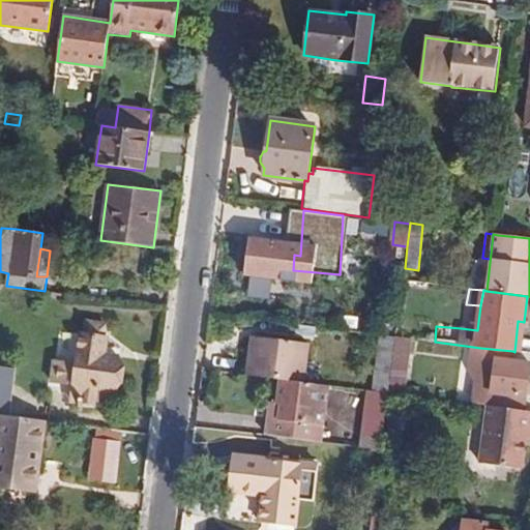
[(519,352),(524,322),(518,321),(514,352),(519,352)]
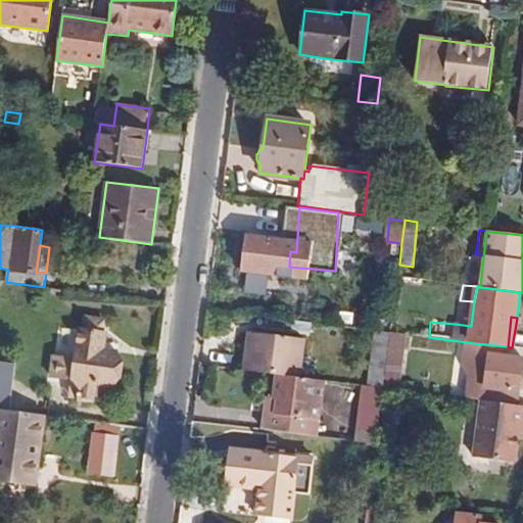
[(75,357),(54,354),(50,379),(72,381),(69,396),(94,398),(94,397),(106,398),(108,387),(113,388),(117,350),(119,342),(105,340),(106,333),(101,332),(104,320),(85,318),(83,330),(80,330),(75,357)]
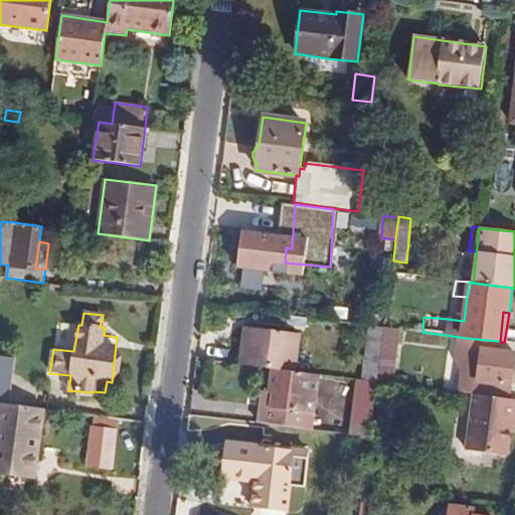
[(377,381),(385,327),(369,325),(363,380),(364,380),(377,381)]
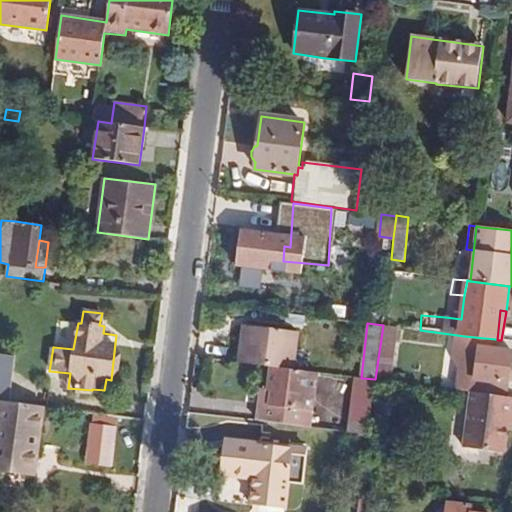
[(246,324),(241,361),(272,366),(293,369),(298,331),(246,324)]
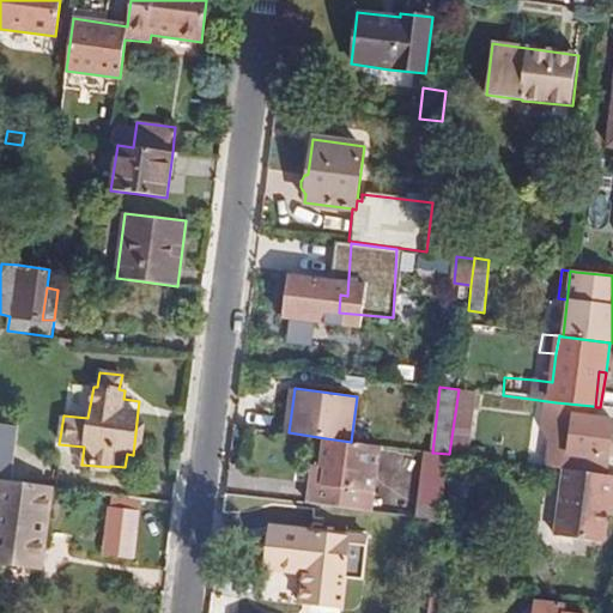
[(468,456),(478,392),(459,389),(449,454),(468,456)]
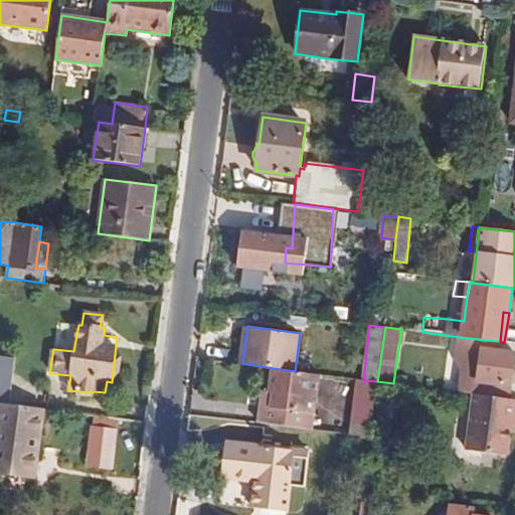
[(474,394),(509,399),(511,384),(514,384),(514,383),(514,371),(513,371),(514,357),(514,353),(497,351),(498,341),(467,338),(466,346),(481,348),(480,360),(475,359),(474,369),(478,370),(477,380),(463,378),(461,392),(474,394)]
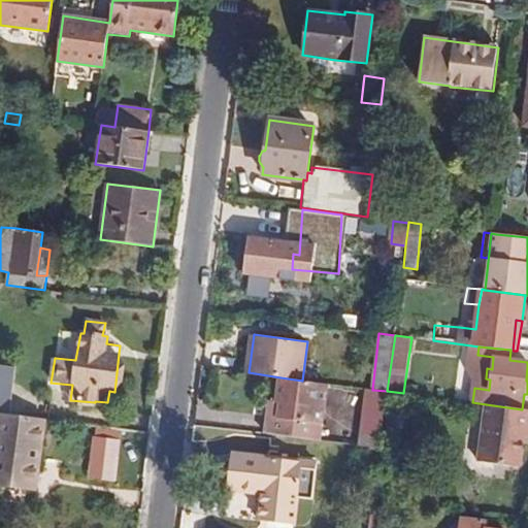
[(0,413),(8,414),(15,367),(0,365),(0,413)]
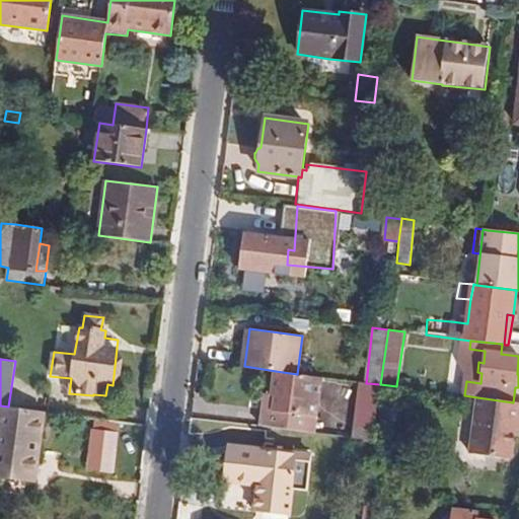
[(315,432),(322,377),(318,377),(297,374),(276,371),(273,394),(276,394),(274,410),(271,409),(264,408),(261,425),(315,432)]
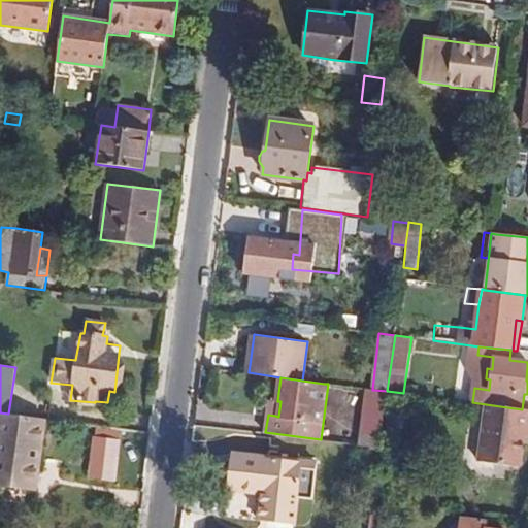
[(385,408),(387,392),(373,390),(367,434),(381,435),(382,428),(385,408)]
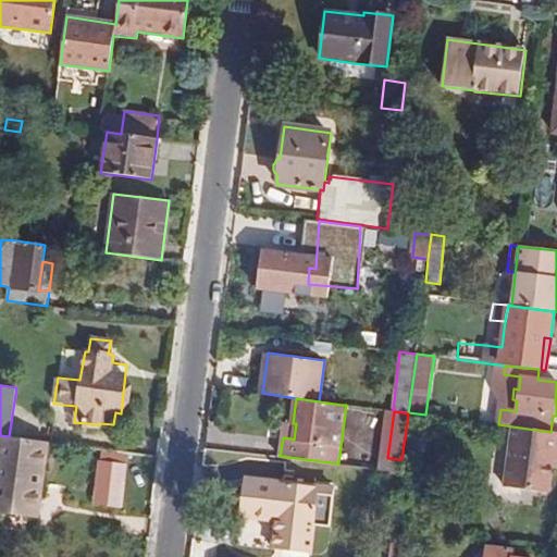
[(556,457),(556,432),(551,432),(512,426),(504,486),(549,492),(553,457),(556,457)]
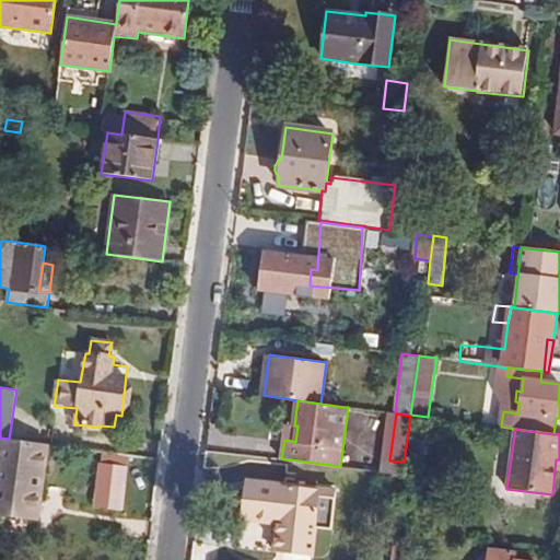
[(429,434),(408,433),(405,454),(428,455),(429,434)]
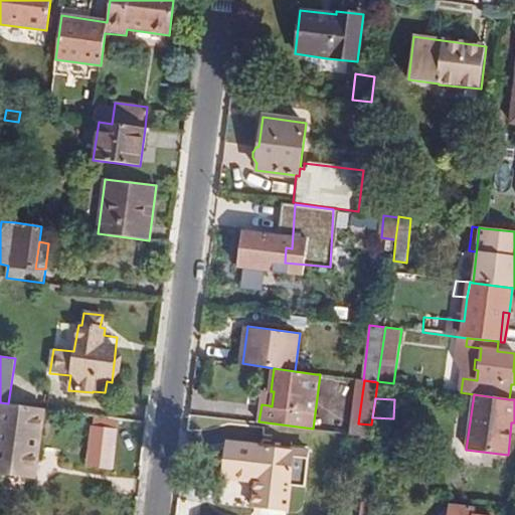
[(0,473),(34,479),(43,410),(0,404),(0,473)]
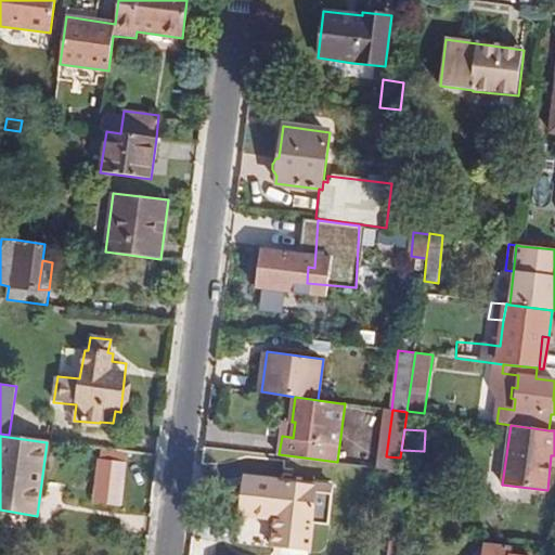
[(120,451),(108,450),(106,465),(118,467),(118,469),(151,475),(154,457),(120,452),(120,451)]
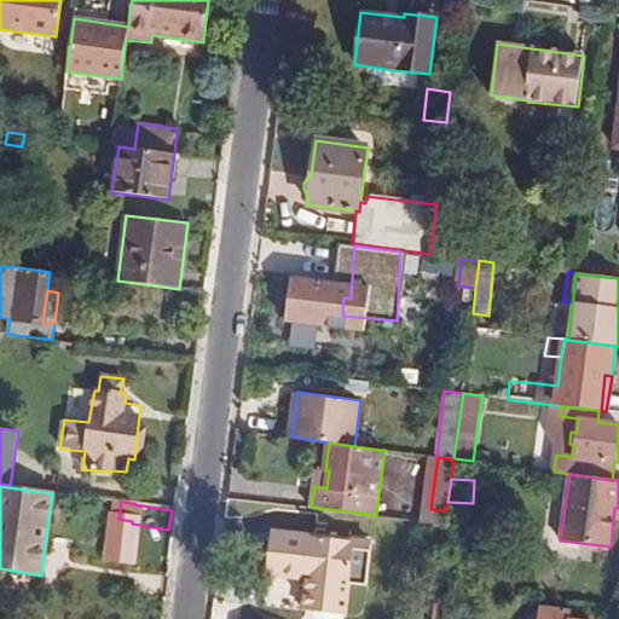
[(446,510),(431,509),(429,525),(440,526),(445,526),(446,510)]
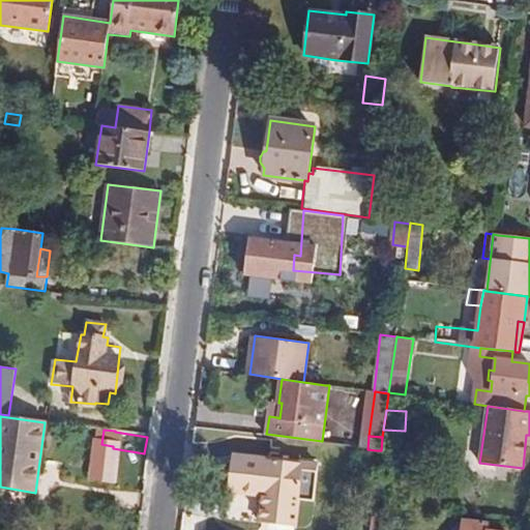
[(377,450),(367,449),(361,449),(358,476),(375,477),(377,450)]
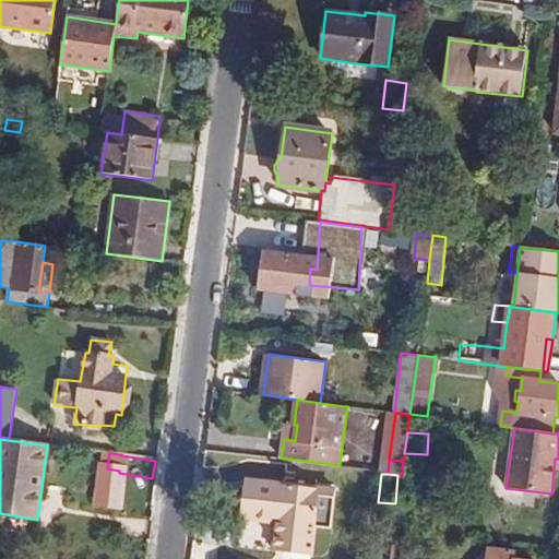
[(295,538),(293,556),(310,558),(314,530),(331,532),(335,494),(246,484),(238,549),(274,554),(275,536),(295,538)]
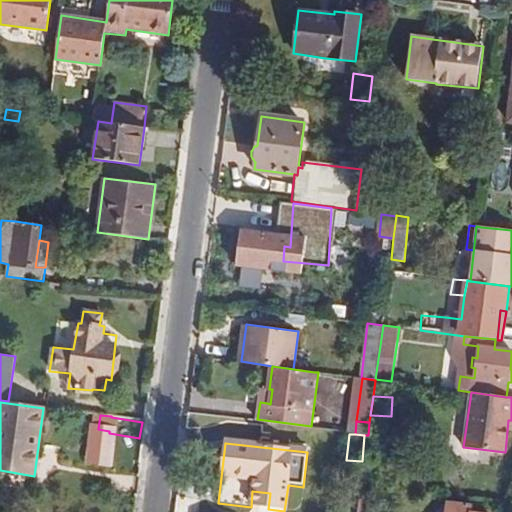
[(251,507),(268,509),(270,493),(252,491),(251,507)]
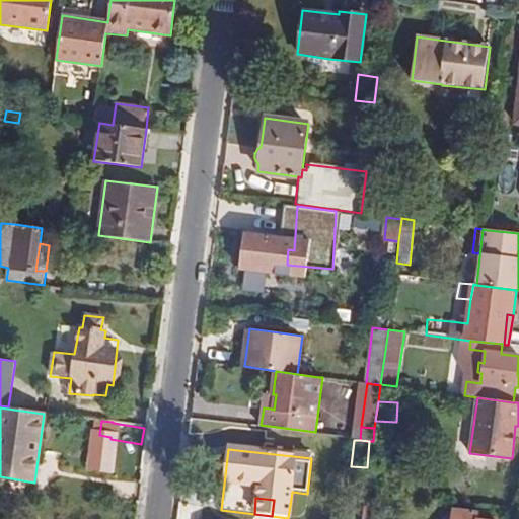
[(480,518),(478,518),(479,510),(456,507),(454,518),(480,518)]
